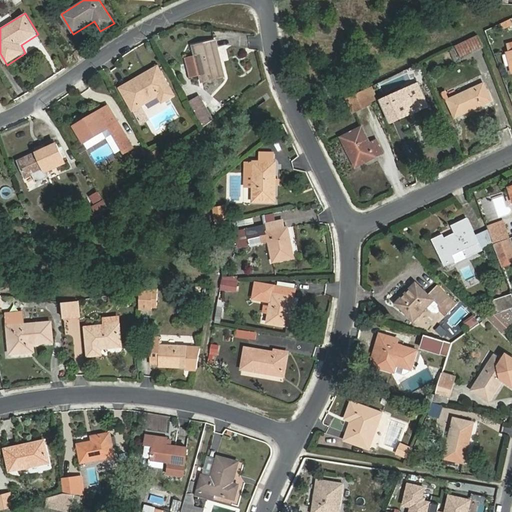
[(461,58),(483,48),(478,35),(455,46),(461,58)]
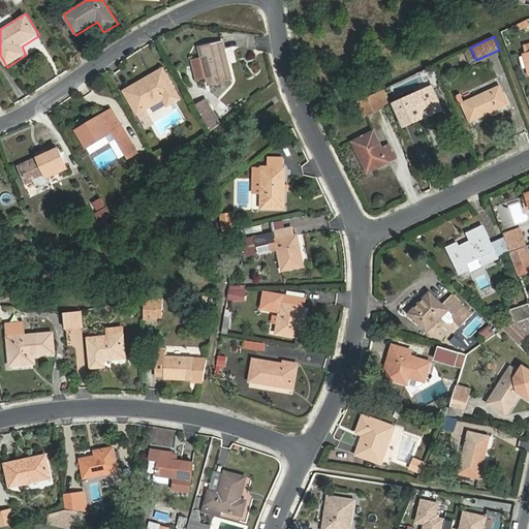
[(203,58),(207,76),(209,85),(232,78),(223,42),(199,48),(203,58)]
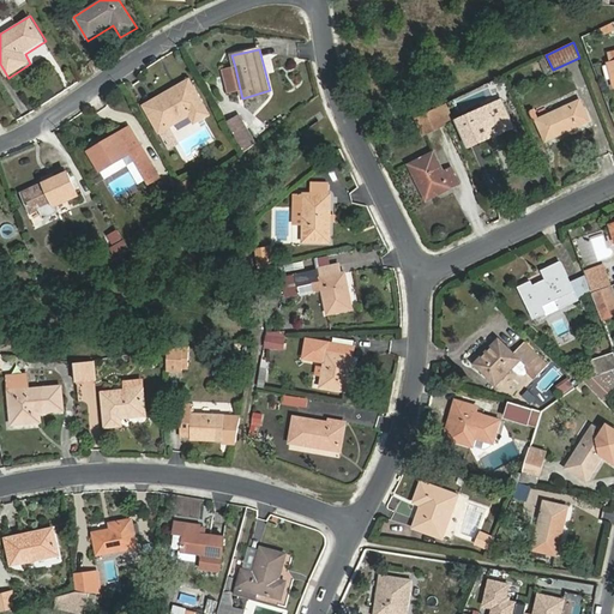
[(229,91),(240,89),(235,67),(223,70),(229,91)]
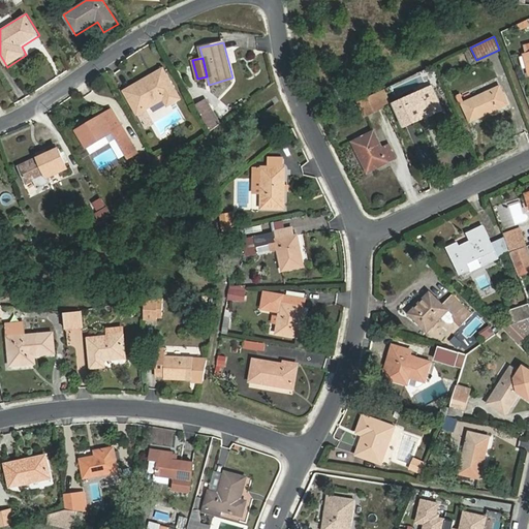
[(166,106),(181,98),(163,68),(125,90),(137,114),(163,99),(166,106)]
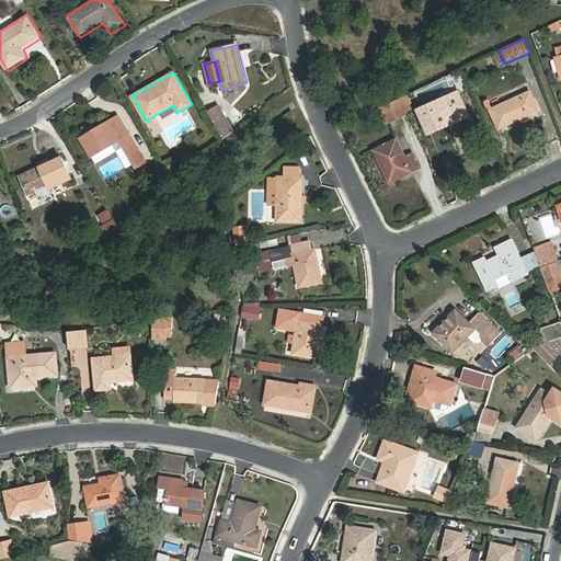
[(531,90),(490,110),(497,130),(540,111),(531,90)]
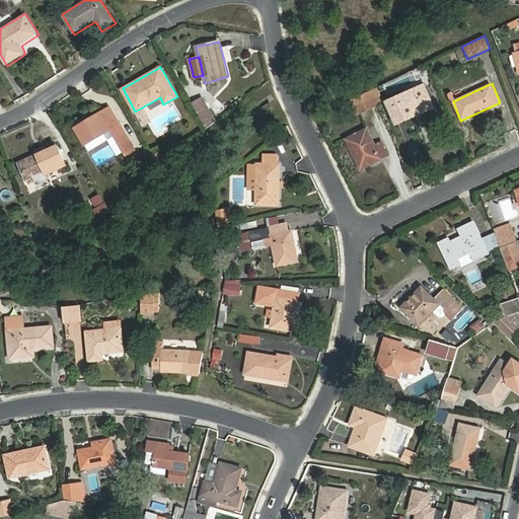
[(424,84),(386,102),(396,125),(435,107),(424,84)]
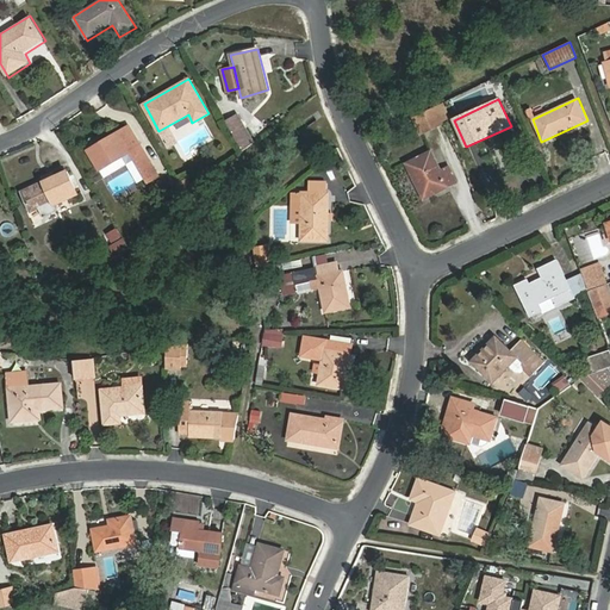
[(421,134),(443,124),(436,107),(414,118),(421,134)]
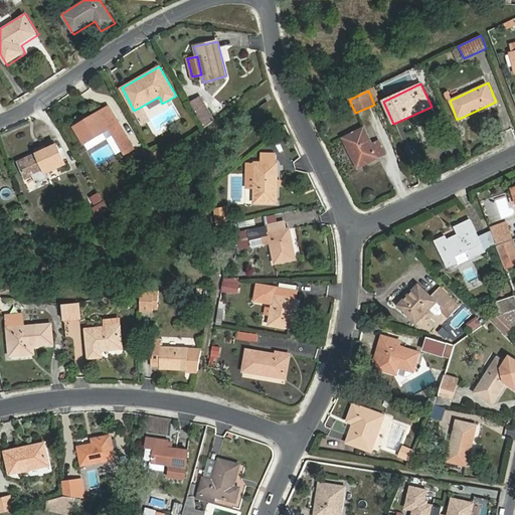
[(192,107),(202,101),(200,98),(190,104),(192,107)]
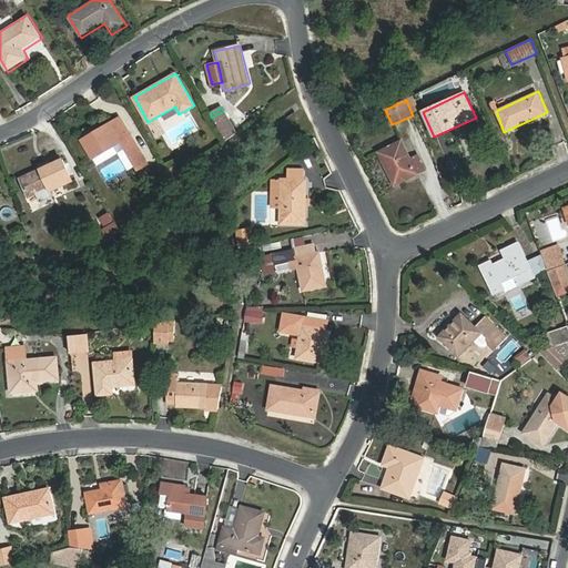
[(236,133),(223,111),(212,118),(225,141),(236,133)]
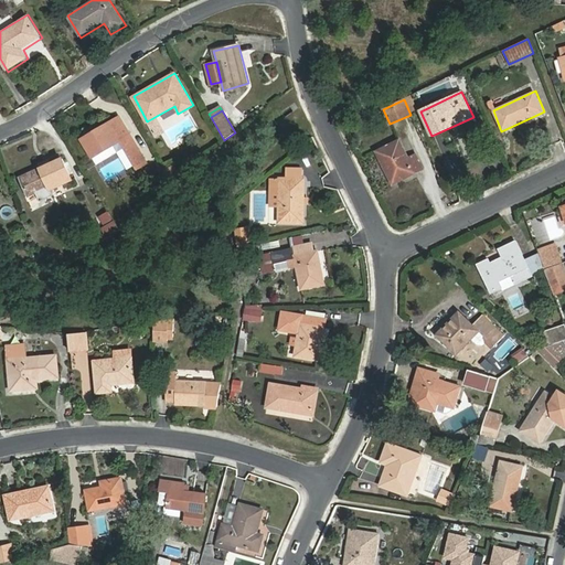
[(121,120),(82,140),(92,158),(120,142),(138,173),(147,168),(121,120)]
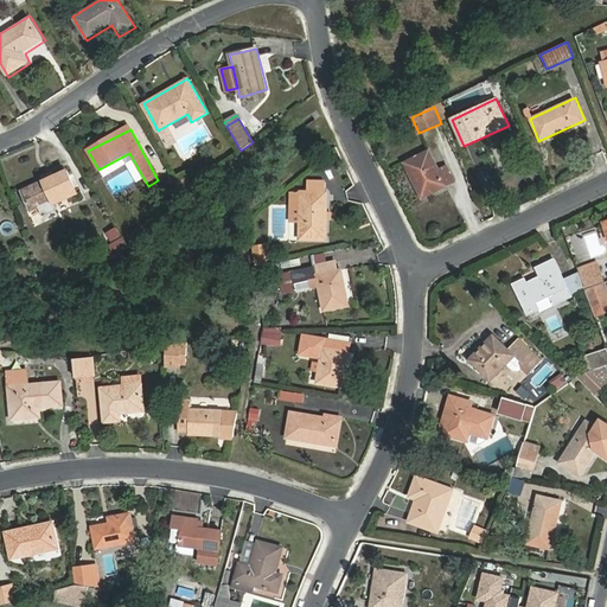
[(438,172),(428,151),(406,161),(422,197),(454,181),(447,167),(438,172)]
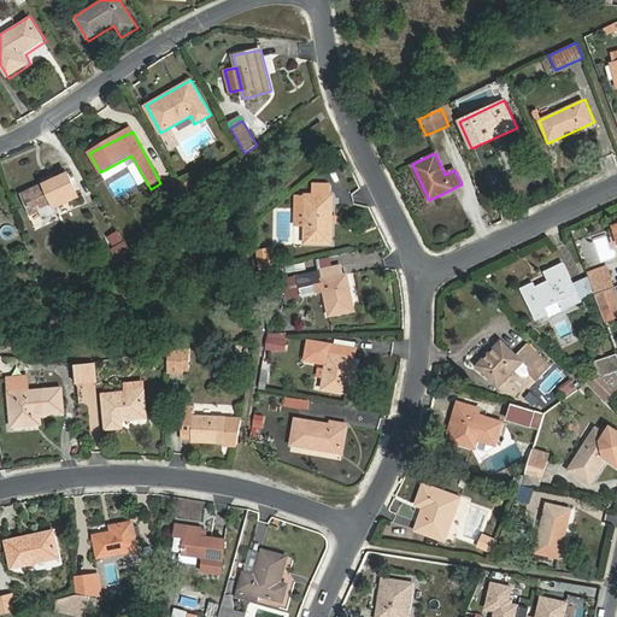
[(110,178),(135,164),(131,156),(105,170),(110,178)]
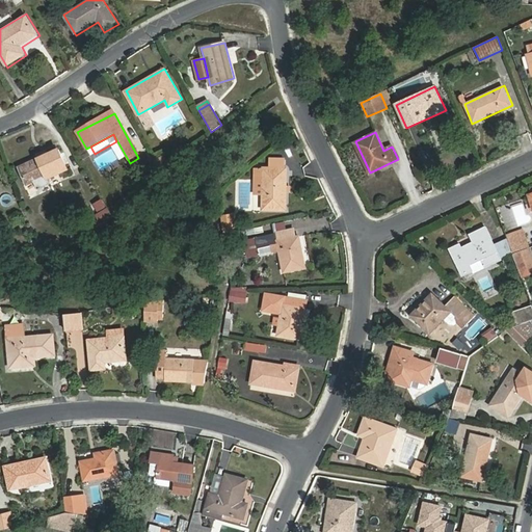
[(35,179),(38,187),(51,181),(49,177),(48,173),(62,166),(63,169),(70,167),(60,148),(51,153),(40,158),(21,166),(28,182),(35,179)]
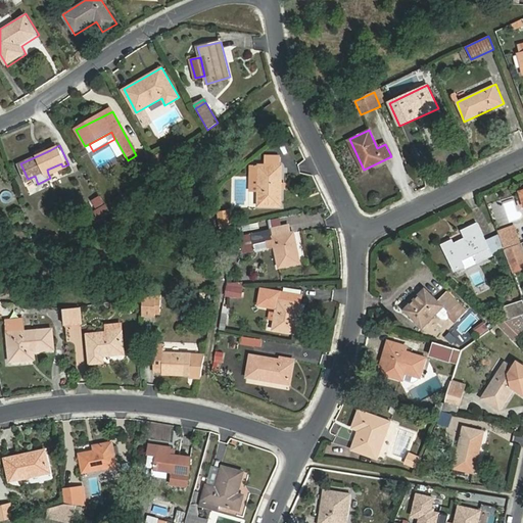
[(48,146),(37,151),(39,155),(50,150),(48,146)]
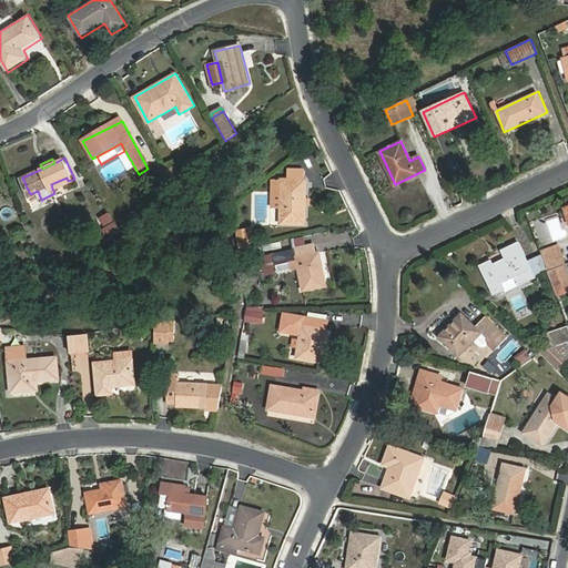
[(164,171),(170,181),(178,175),(172,165),(164,171)]
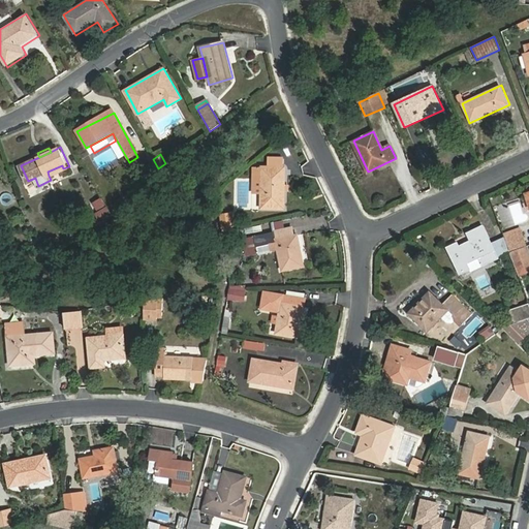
[(160,170),(154,161),(143,167),(150,179),(160,170)]
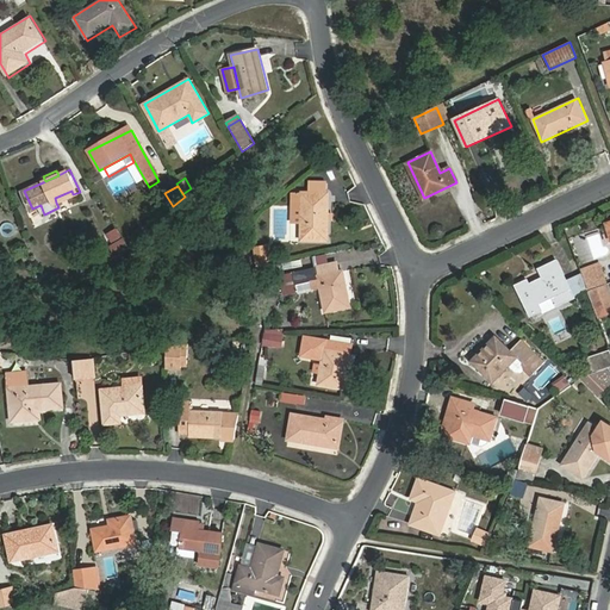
[(55,198),(56,203),(73,194),(72,191),(55,198)]
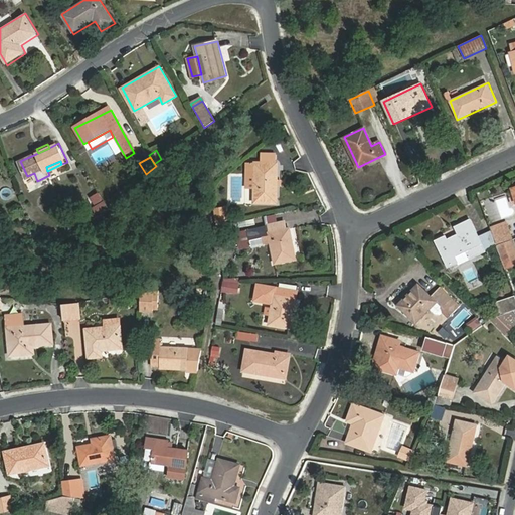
[(256,161),(246,161),(246,187),(256,187),(256,161)]
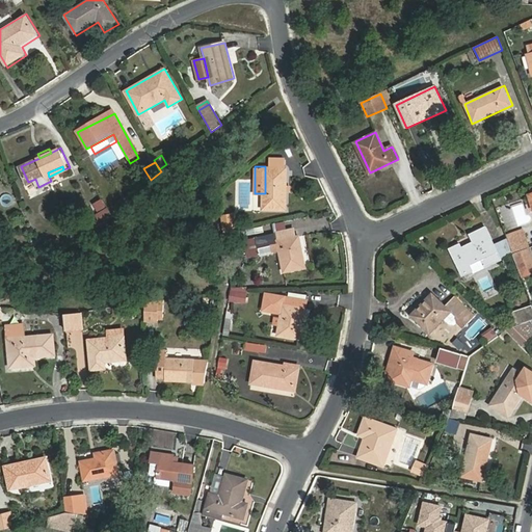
[(287,210),(287,167),(265,166),(265,209),(287,210)]
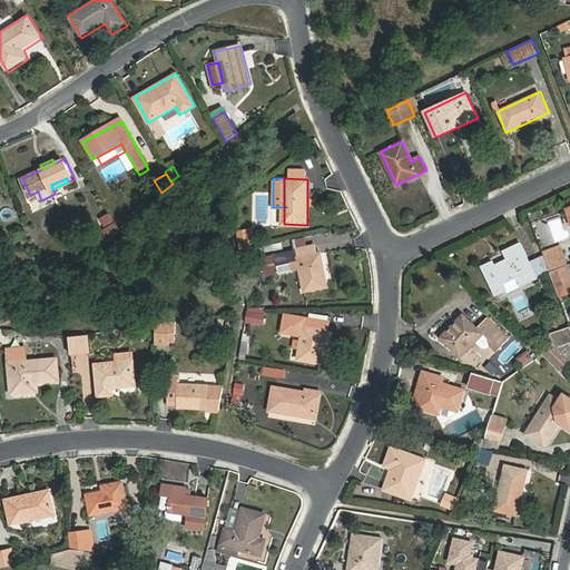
[(109,213),(96,220),(105,235),(117,227),(109,213)]
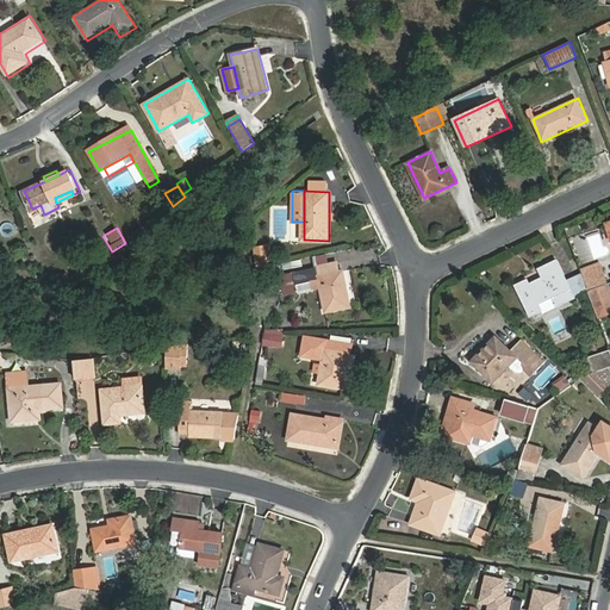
[(272,253),(271,244),(256,246),(257,255),(272,253)]
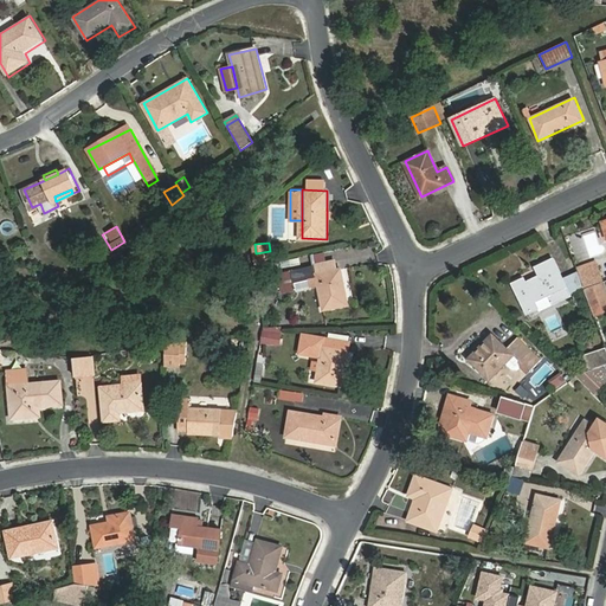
[(572,294),(565,276),(555,256),(534,264),(539,275),(527,279),(524,275),(514,279),(528,313),(540,308),(536,301),(552,294),(554,301),(572,294)]
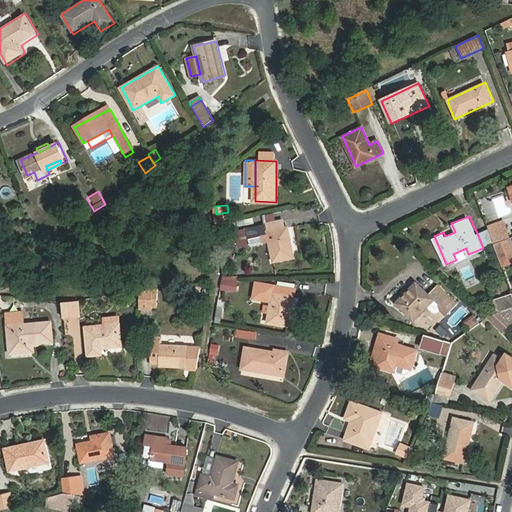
[(268,229),(284,227),(283,220),(268,223),(268,229)]
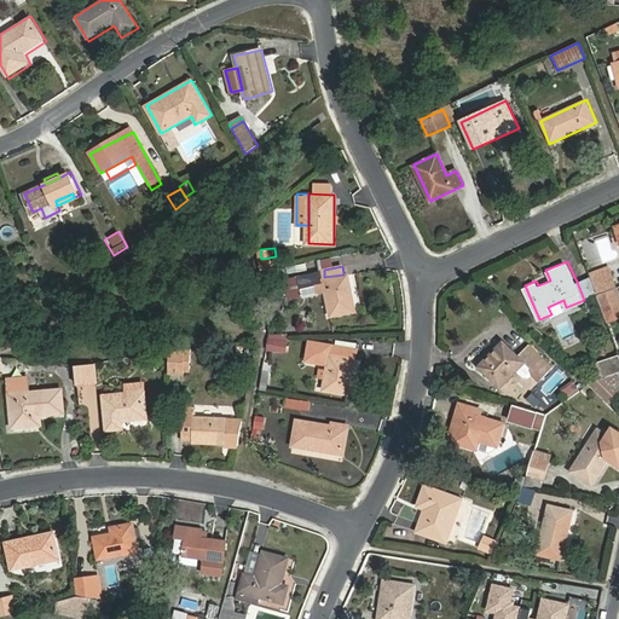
[(590,276),(595,289),(615,283),(612,268),(590,276)]
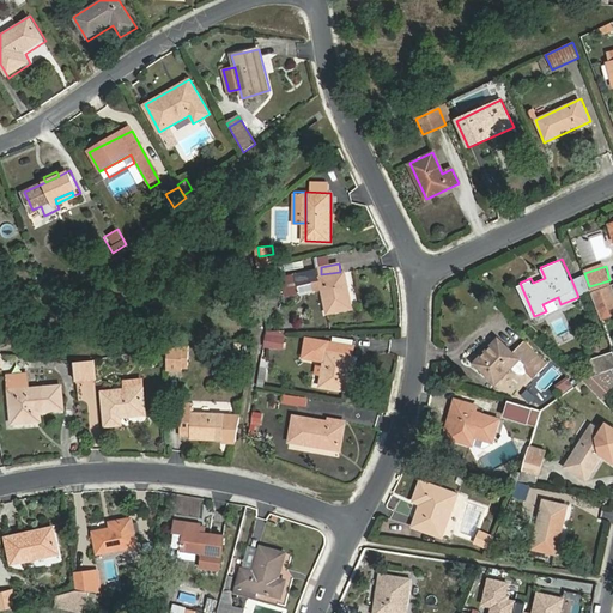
[(345,271),(340,272),(321,274),(321,267),(295,272),(298,286),(311,284),(314,292),(323,290),(328,316),(354,311),(345,271)]
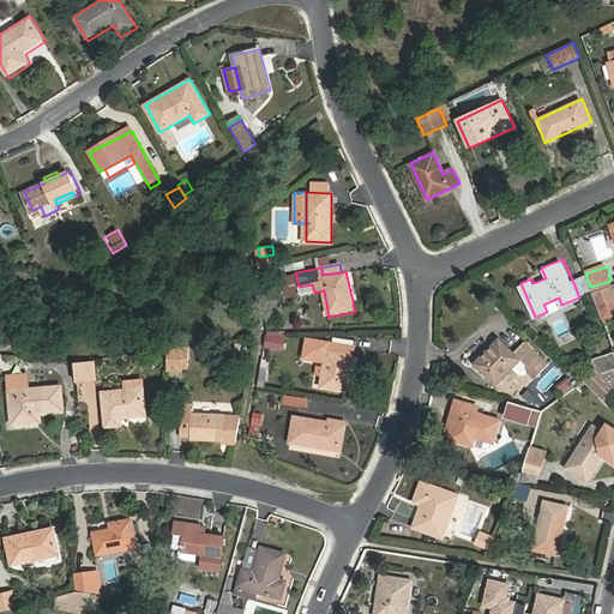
[(582,274),(572,280),(579,298),(590,293),(582,274)]
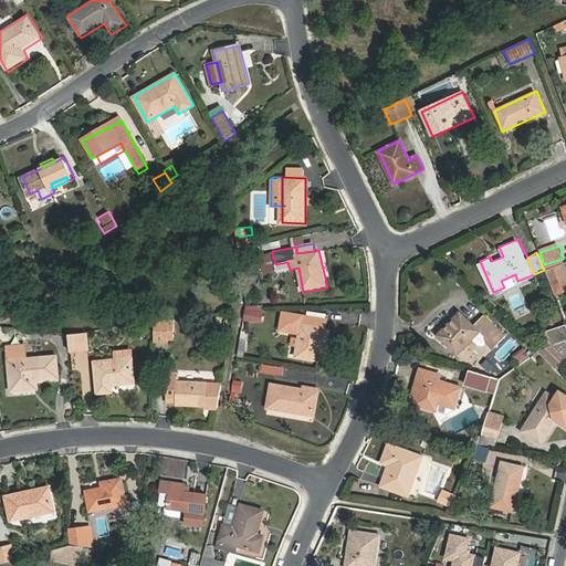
[(552,285),(565,279),(565,273),(562,261),(545,266),(552,285)]
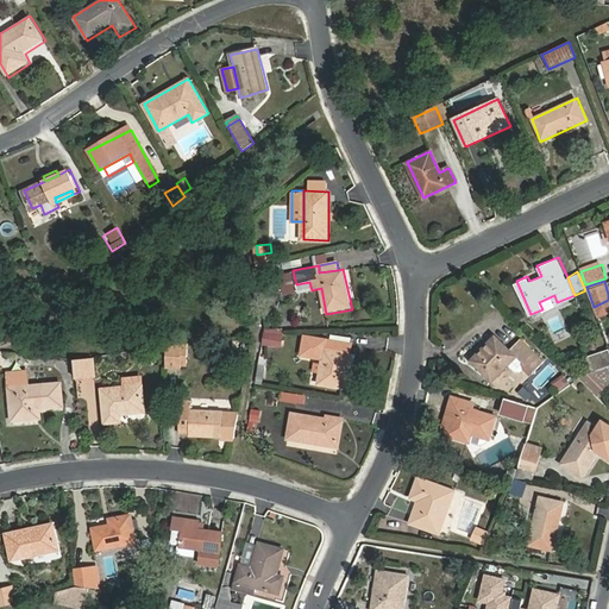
[(608,307),(608,300),(594,307),(596,312),(608,307)]
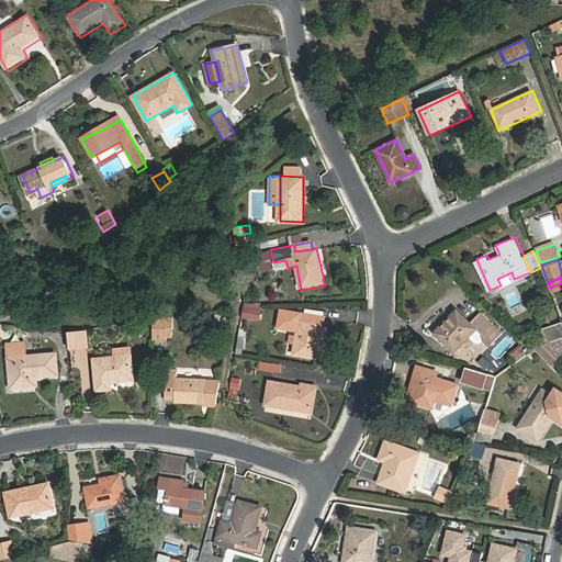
[(245,304),(243,316),(259,318),(261,303),(245,304)]
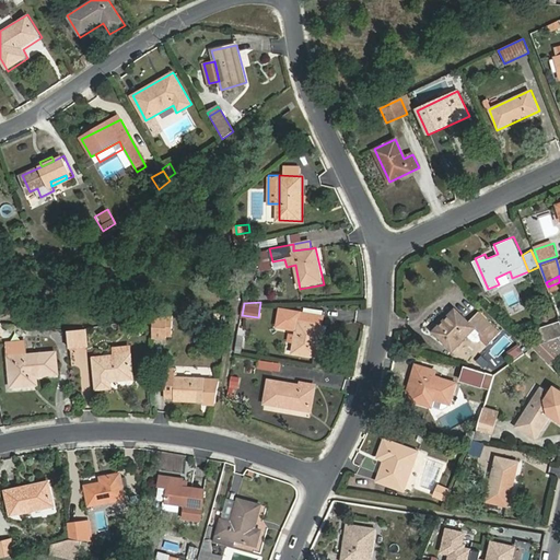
[(479,311),(469,321),(455,307),(433,330),(454,351),(476,326),(491,341),(500,330),(479,311)]
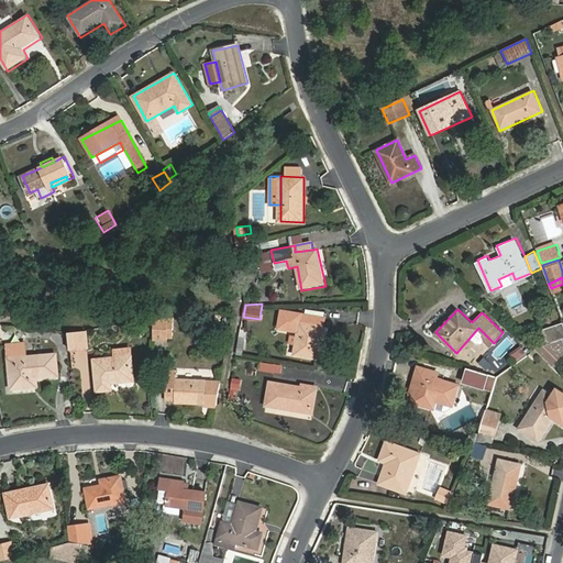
[(321,319),(284,312),(282,330),(300,333),(299,338),(298,346),(296,356),(319,361),(324,329),(319,328),(321,319)]
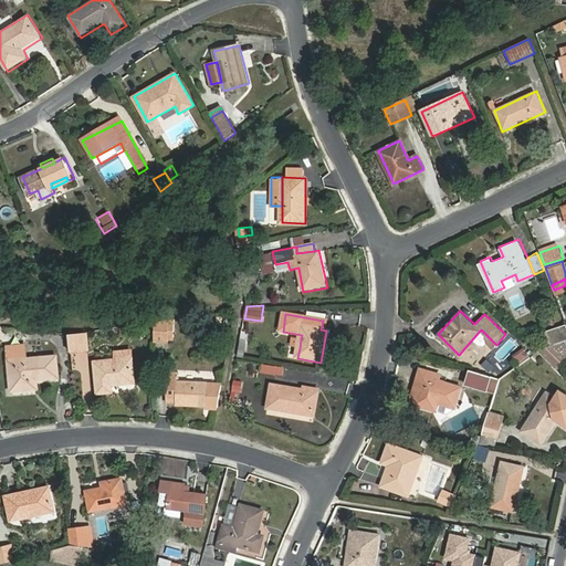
[(170,322),(156,324),(155,343),(169,343),(169,341),(170,322)]
